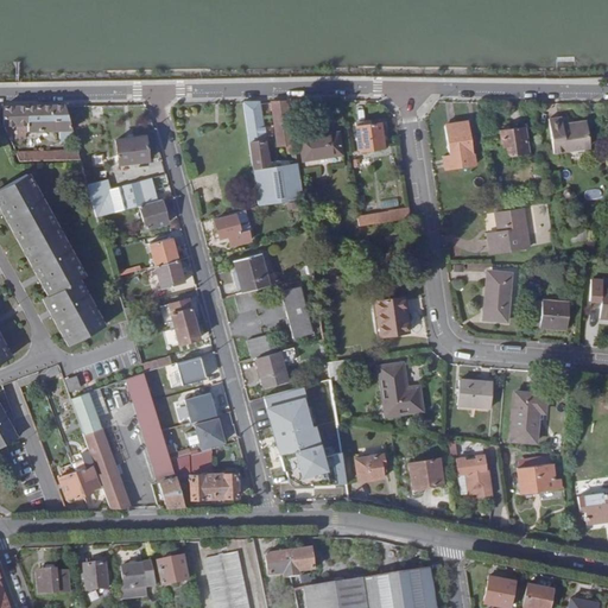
[(277,146),(295,144),(287,101),(271,107),(277,146)]
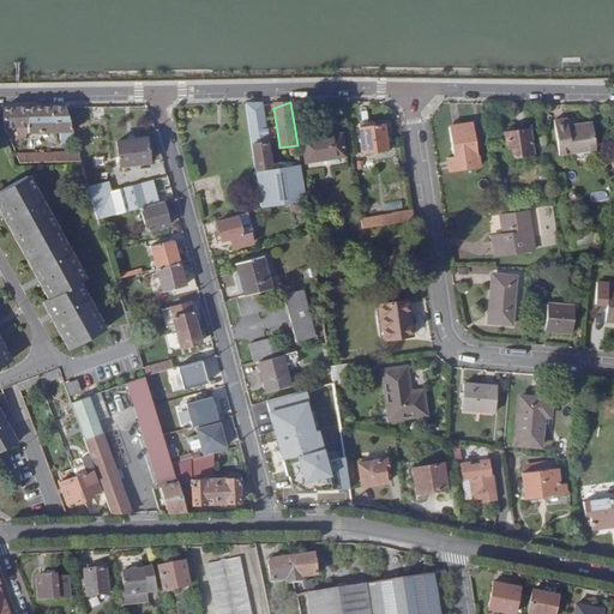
[(271,169),(262,103),(245,103),(257,179),(262,206),(262,208),(306,202),(300,164),(271,169)]
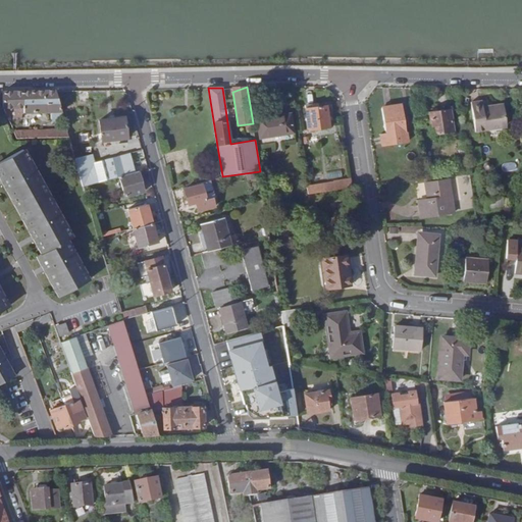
[(55,91),(3,92),(3,108),(9,120),(12,119),(7,108),(20,107),(20,112),(23,112),(23,113),(62,112),(55,91)]
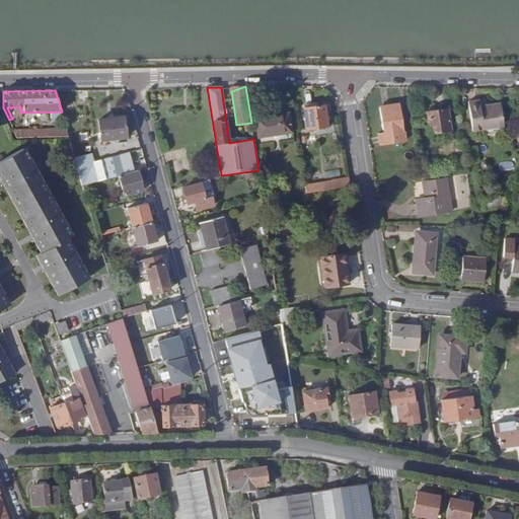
[(468,101),(472,131),(499,128),(498,117),(503,117),(500,102),(490,104),(488,106),(484,107),(485,110),(480,110),(479,105),(478,100),(468,101)]
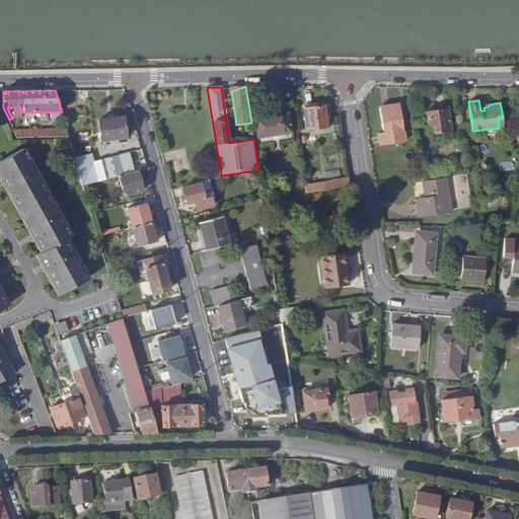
[(317,106),(304,108),(307,130),(328,126),(324,105),(317,106)]
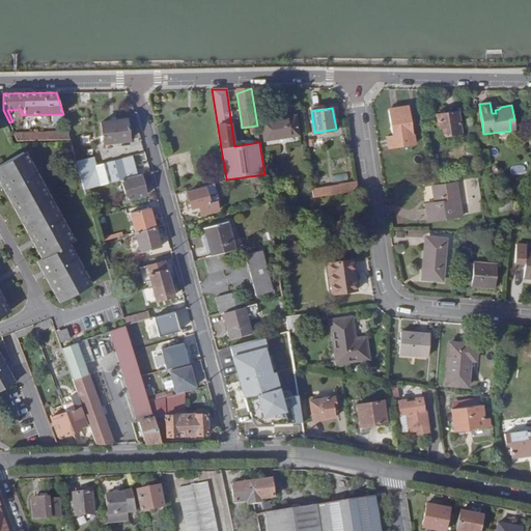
[(408,108),(388,111),(392,135),(387,137),(389,148),(415,144),(408,108)]
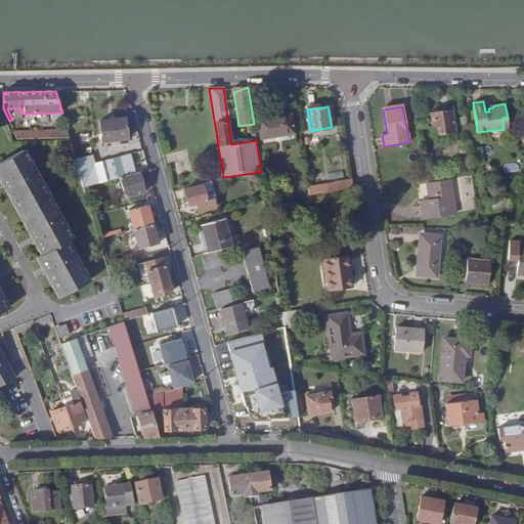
[(451,108),(431,113),(434,132),(455,129),(451,108)]
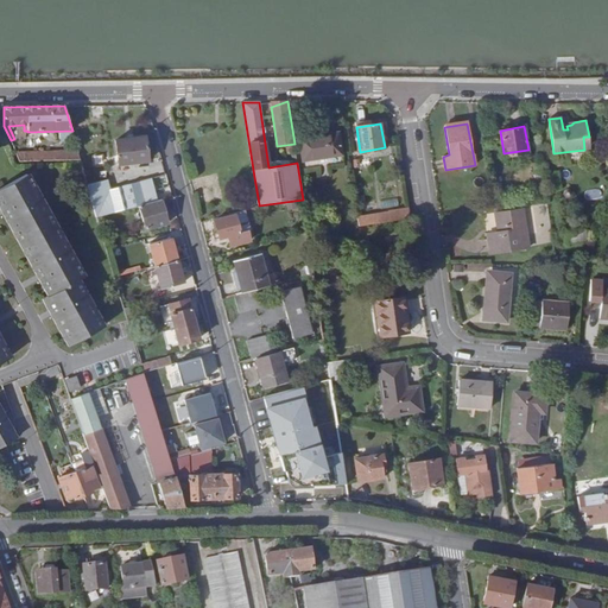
[(303,159),(340,153),(336,131),(299,137),(303,159)]
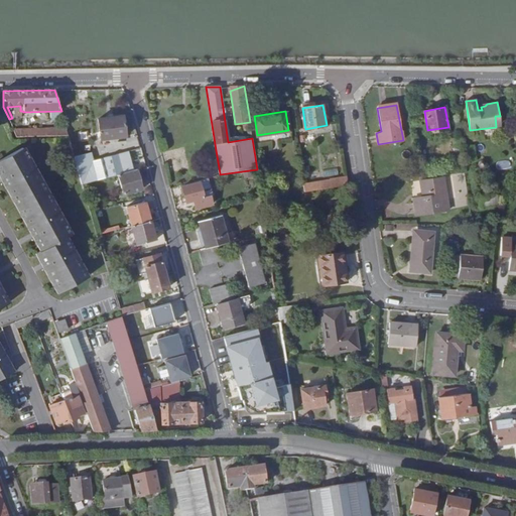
[(124,117),(99,119),(101,139),(111,138),(112,140),(118,140),(117,137),(126,136),(124,117)]
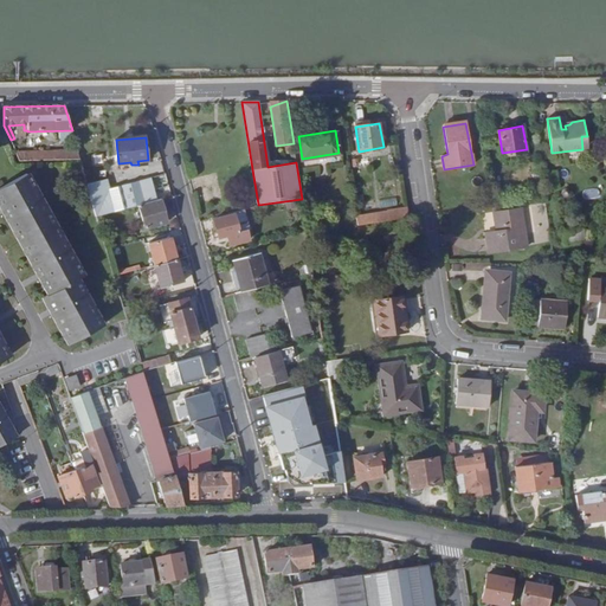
[(78,150),(15,152),(19,161),(81,160),(78,150)]
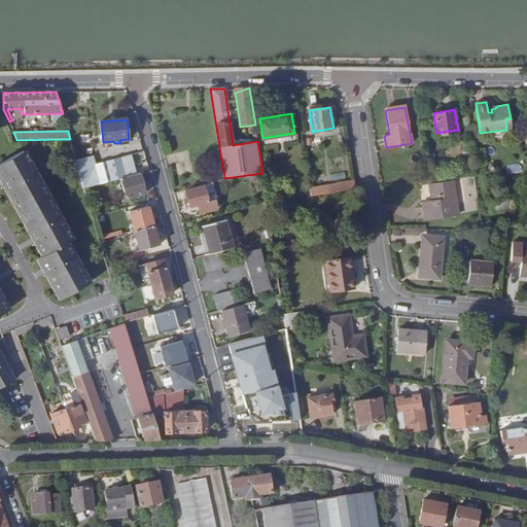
[(463,147),(467,170),(473,169),(470,146),(463,147)]
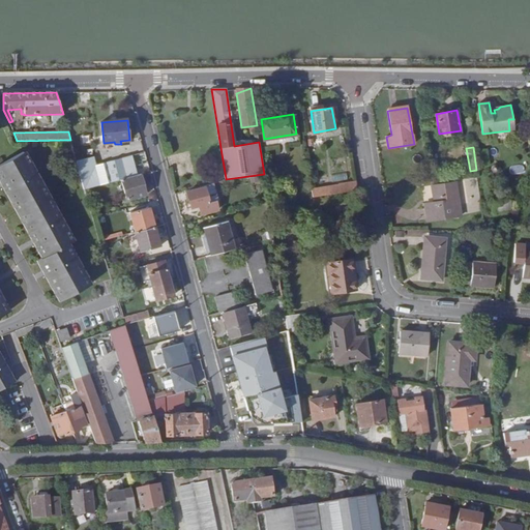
[(24,152),(6,162),(12,182),(6,185),(36,240),(37,241),(46,257),(40,259),(49,274),(63,300),(91,286),(68,245),(74,242),(24,152)]
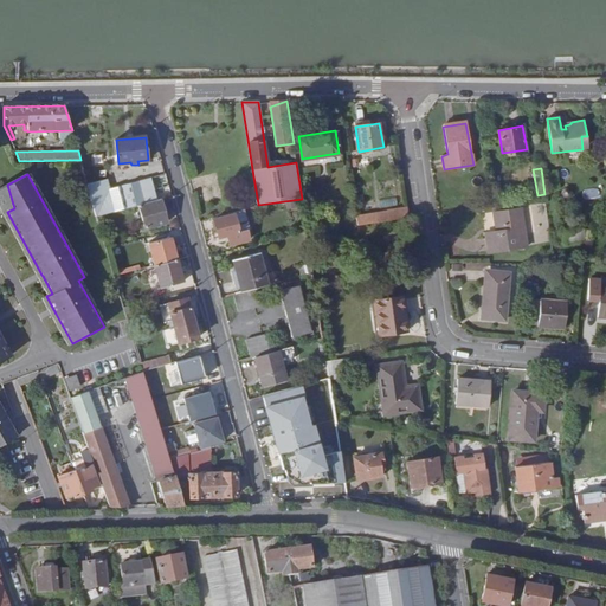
[(109,178),(88,184),(91,194),(113,188),(109,178)]
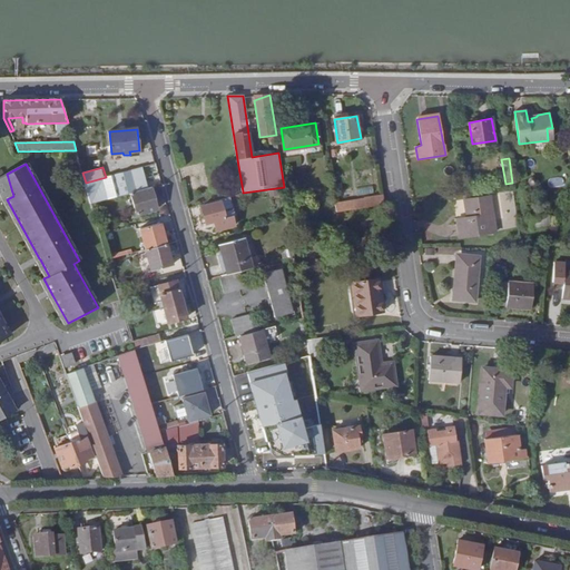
[(131,193),(148,188),(141,167),(106,177),(86,183),(91,204),(97,202),(131,193)]
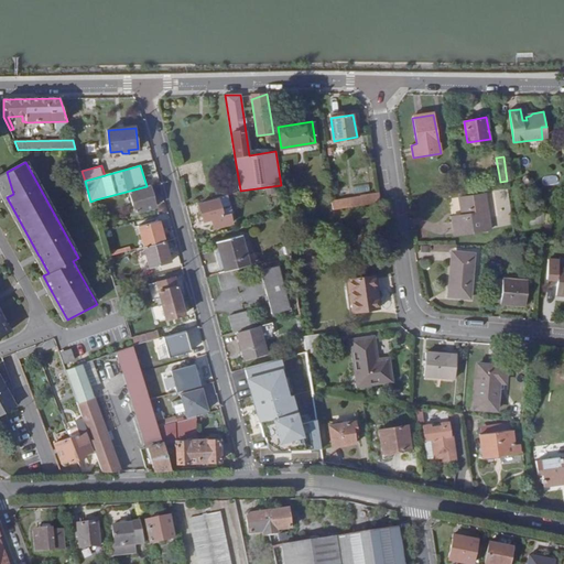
[(13,194),(7,172),(0,175),(0,185),(4,194),(7,197),(13,194)]
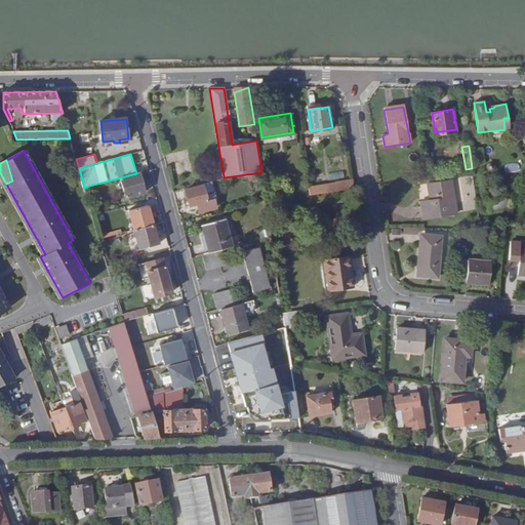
[(145,192),(139,172),(136,173),(121,177),(126,197),(145,192)]
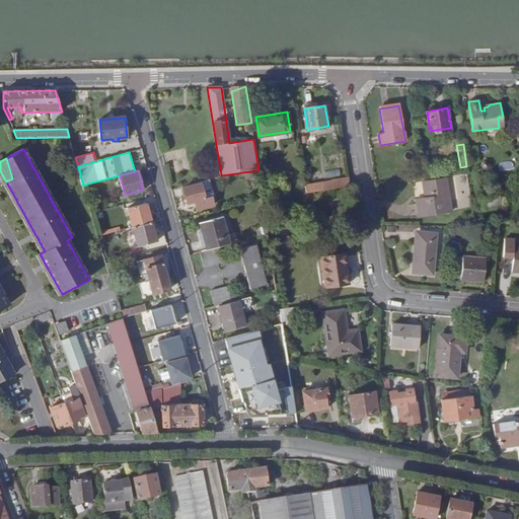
[(350,186),(349,175),(331,178),(331,180),(321,181),(323,190),(350,186)]
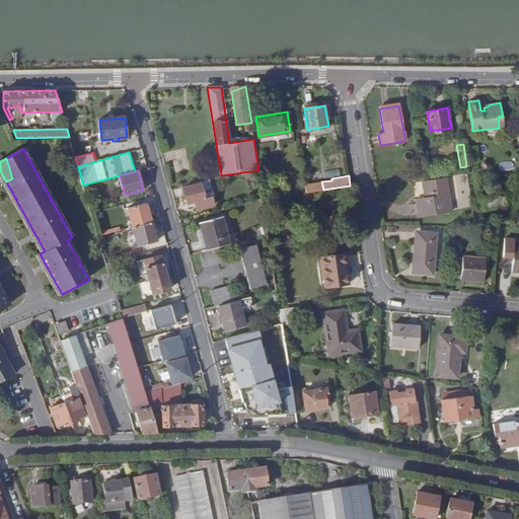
[(446,178),(421,181),(423,198),(414,199),(417,216),(451,210),(446,178)]
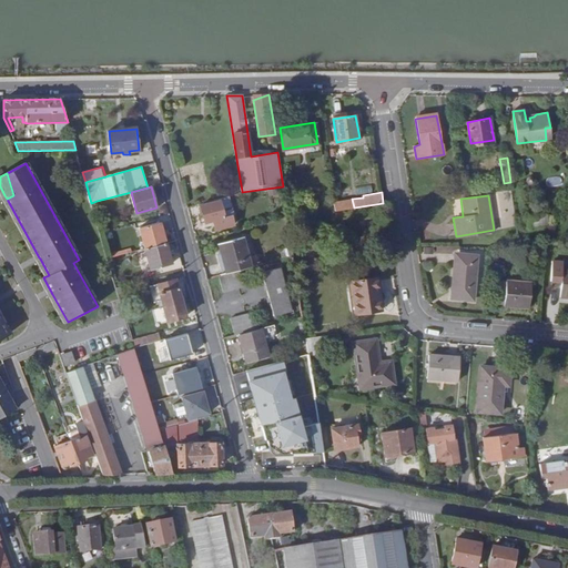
[(220,214),(221,217),(227,215),(230,214),(224,196),(215,199),(216,202),(220,214)]
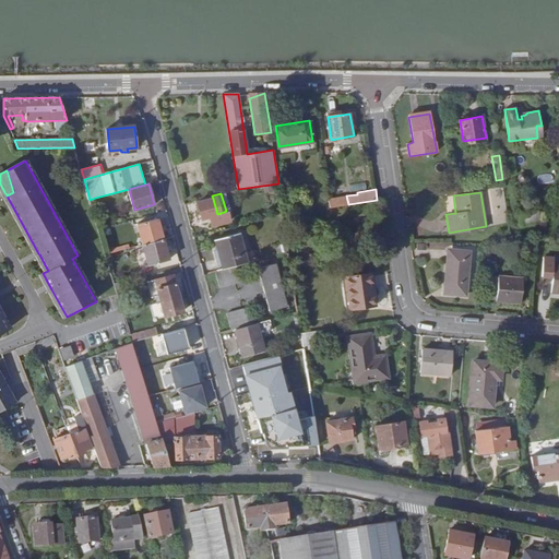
[(346,195),(329,199),(330,206),(348,204),(346,195)]
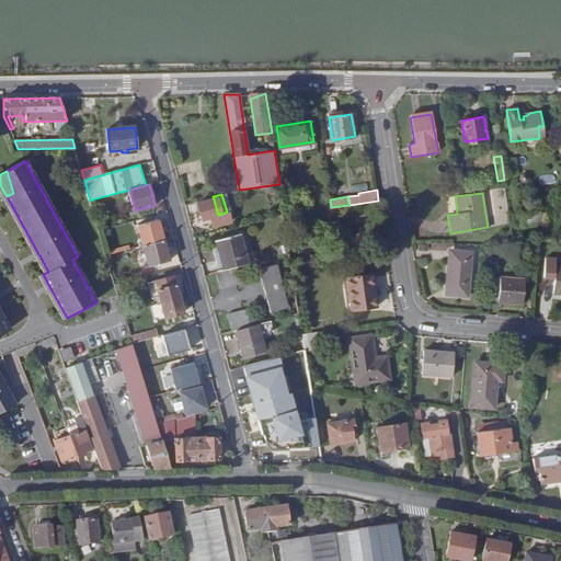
[(227,221),(225,213),(218,215),(217,212),(214,199),(197,204),(201,212),(196,213),(198,220),(207,218),(209,227),(227,221)]
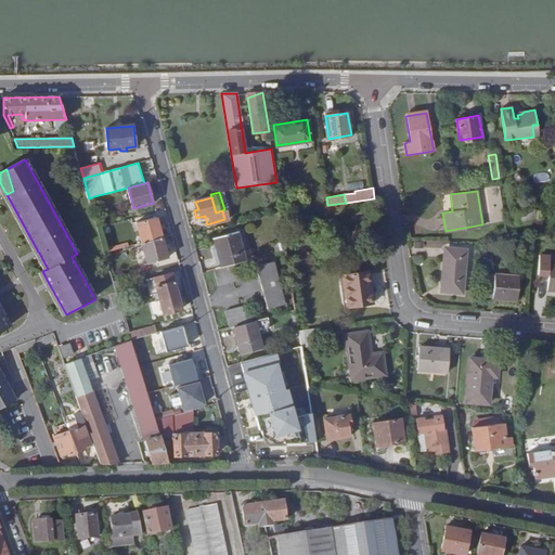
[(536,206),(517,208),(519,218),(537,216),(536,206)]
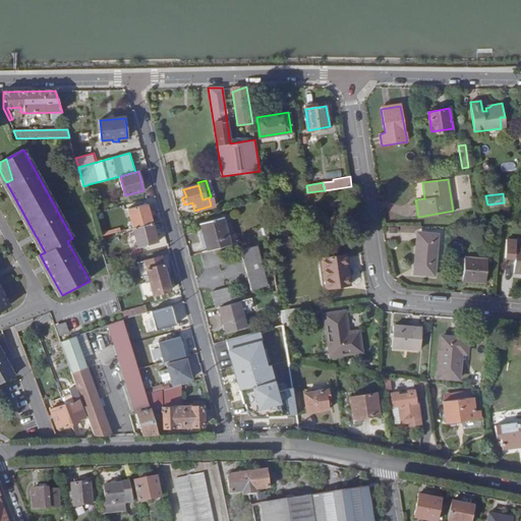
[(133,228),(153,223),(148,204),(128,209),(133,228)]
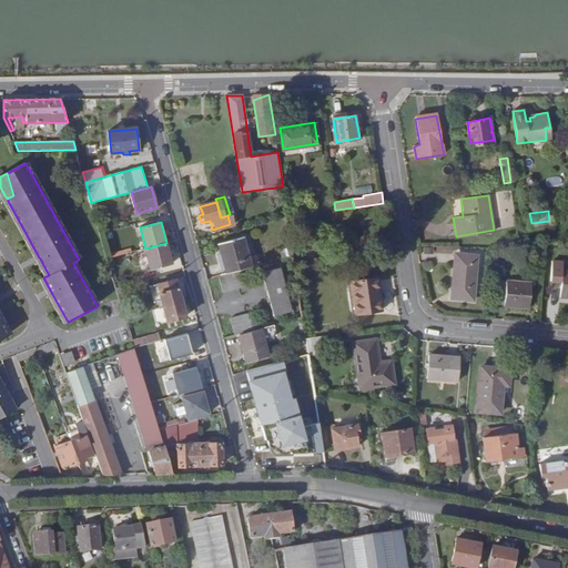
[(236,271),(244,269),(262,264),(259,253),(249,256),(243,237),(217,245),(225,274),(227,273),(236,271)]
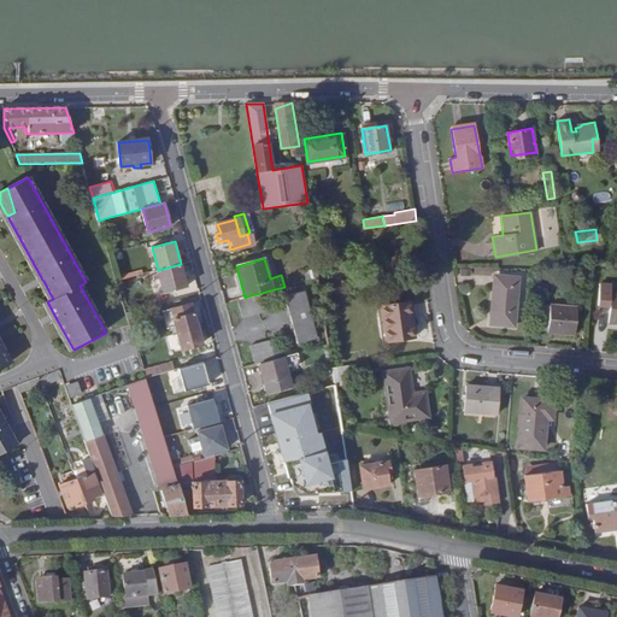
[(187,287),(181,264),(158,270),(164,294),(187,287)]
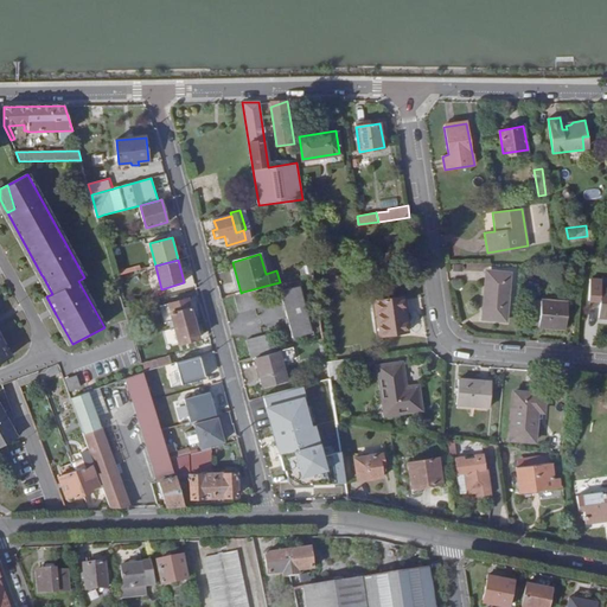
[(313,273),(312,266),(304,268),(305,275),(313,273)]
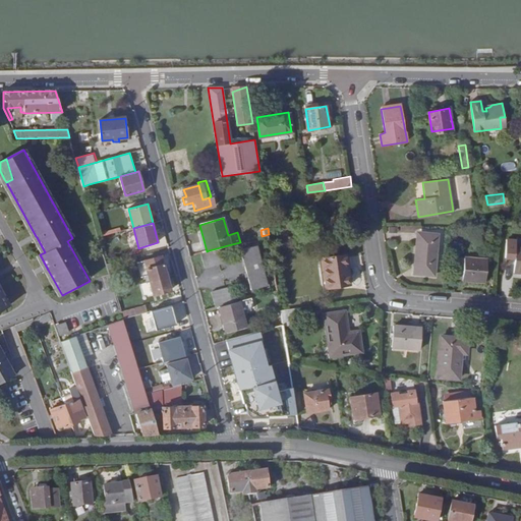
[(438,234),(419,232),(419,241),(417,241),(414,273),(435,275),(438,234)]
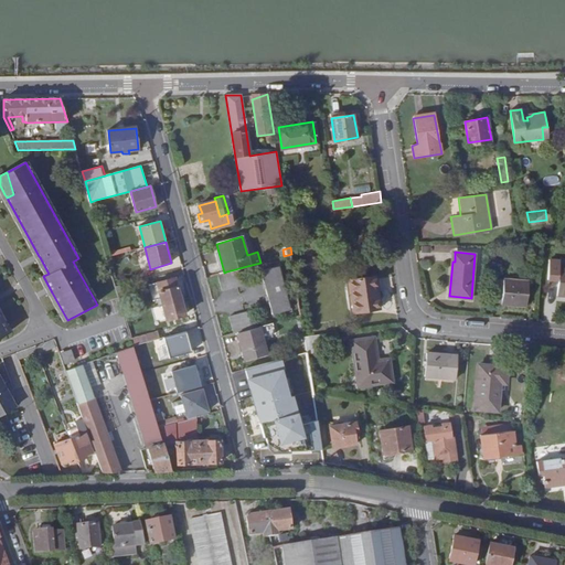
[(561,260),(553,259),(552,274),(560,275),(557,294),(564,294),(564,266),(561,266),(561,260)]
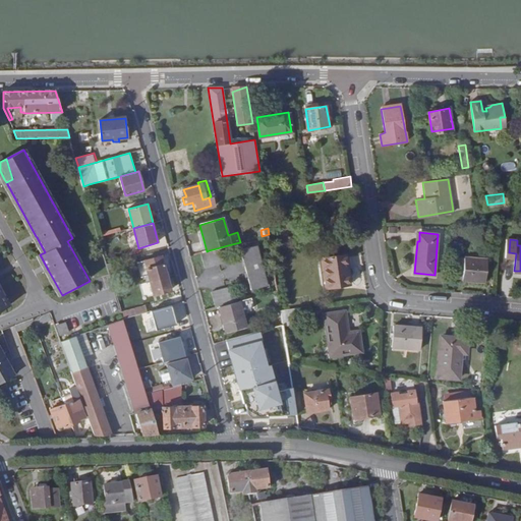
[(257,245),(241,249),(251,290),(268,285),(257,245)]
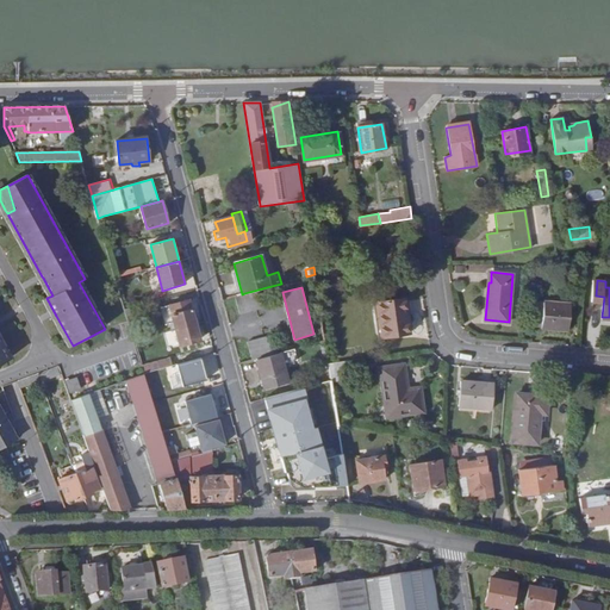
[(242,294),(236,296),(241,313),(249,311),(259,309),(267,306),(262,288),(254,291),(244,293),(242,294)]
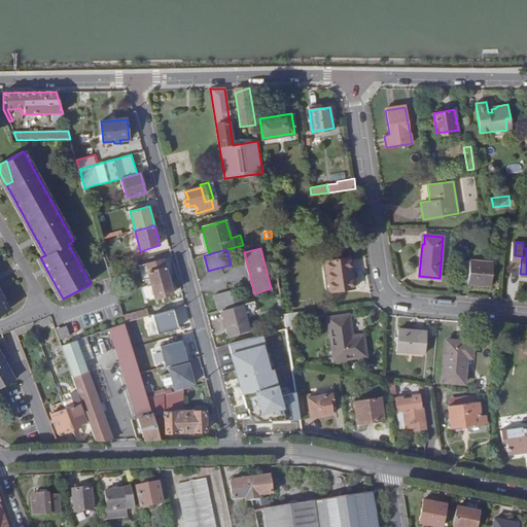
[(348,257),(326,260),(330,291),(353,288),(348,257)]
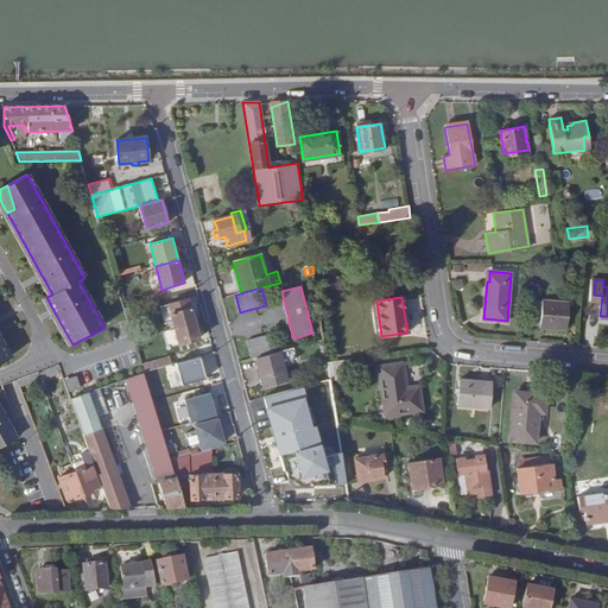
[(569,302),(532,298),(530,325),(567,329),(569,302)]
